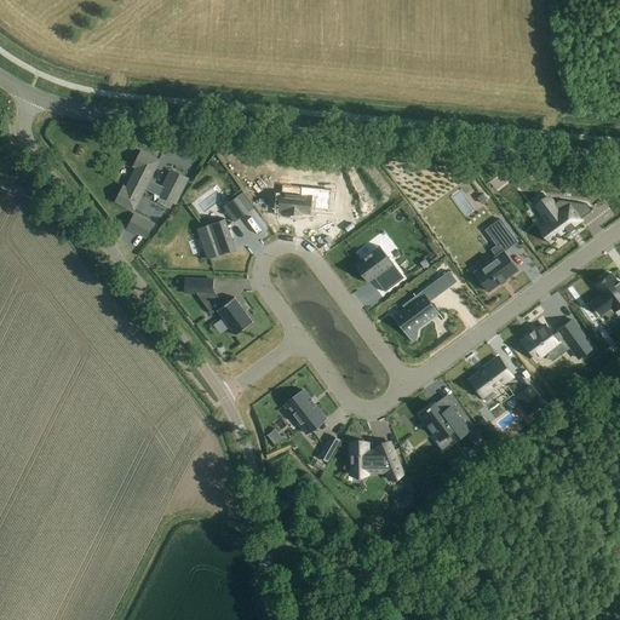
[(160,159),(151,155),(142,150),(135,165),(137,167),(127,187),(124,185),(116,200),(135,210),(160,159)]
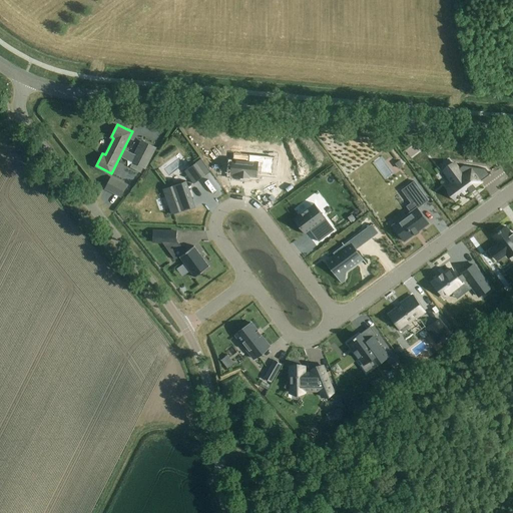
[(152,154),(155,147),(142,141),(139,147),(131,163),(144,169),(152,154)]
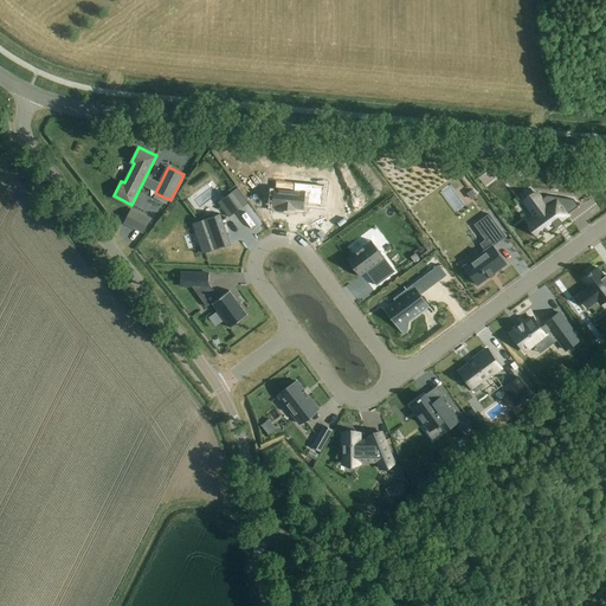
[(535,193),(524,201),(529,208),(534,214),(535,217),(528,221),(529,224),(532,227),(537,234),(539,236),(540,238),(555,226),(556,229),(562,223),(561,220),(568,214),(567,214),(579,206),(574,199),(547,195),(541,200),(536,193),(535,193)]
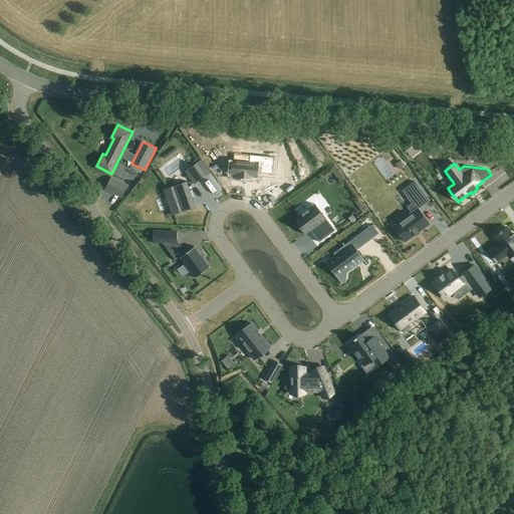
[(192,167),(186,171),(195,184),(201,180),(192,167)]
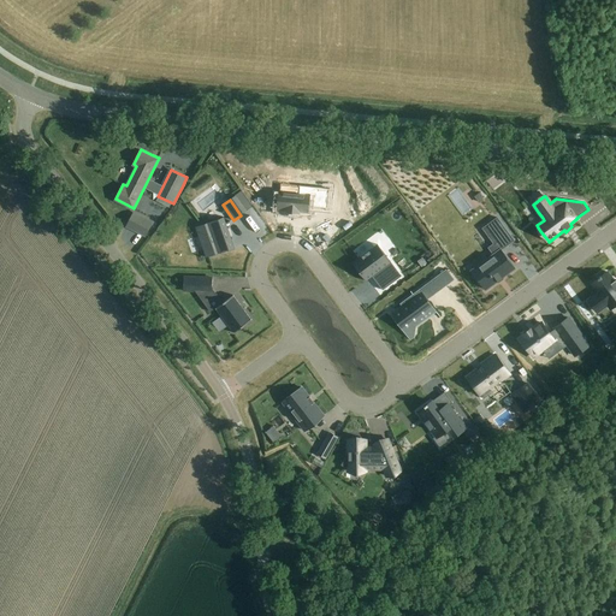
[(136,227),(135,230),(144,235),(152,220),(142,215),(141,218),(140,219),(140,220),(138,223),(136,227)]
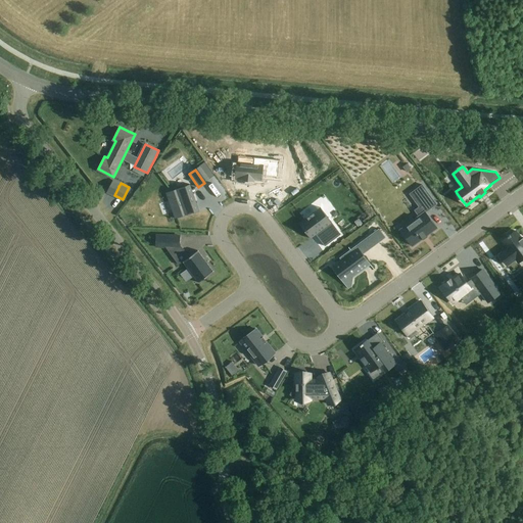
[(190,184),(167,192),(175,219),(198,210),(190,184)]
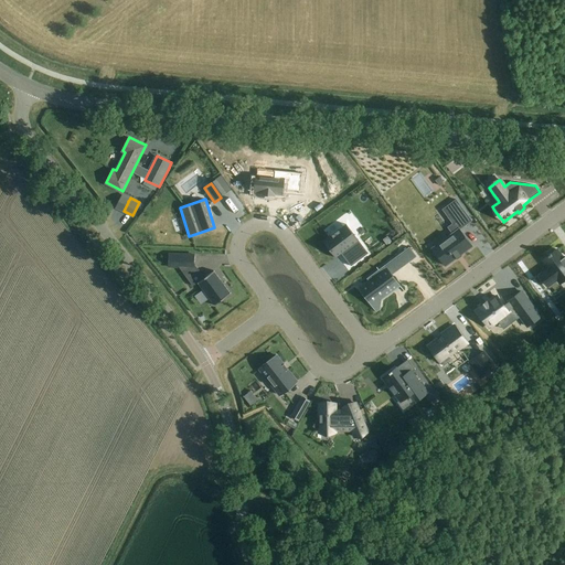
[(433,247),(446,266),(471,246),(459,230),(471,220),(456,199),(447,205),(458,219),(452,223),(447,226),(452,233),(433,247)]
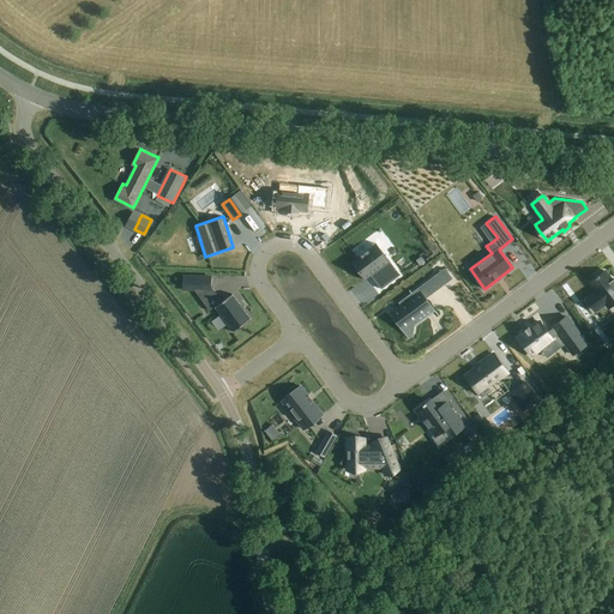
[(377,244),(351,263),(365,281),(372,276),(381,269),(391,282),(393,281),(392,280),(398,276),(398,277),(401,276),(377,244)]
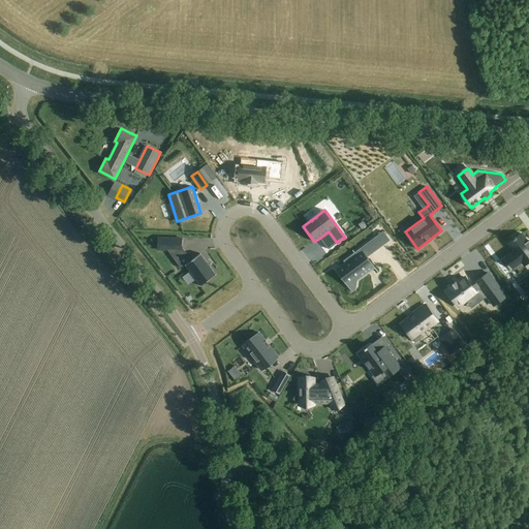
[(383,231),(377,236),(384,245),(390,241),(383,231)]
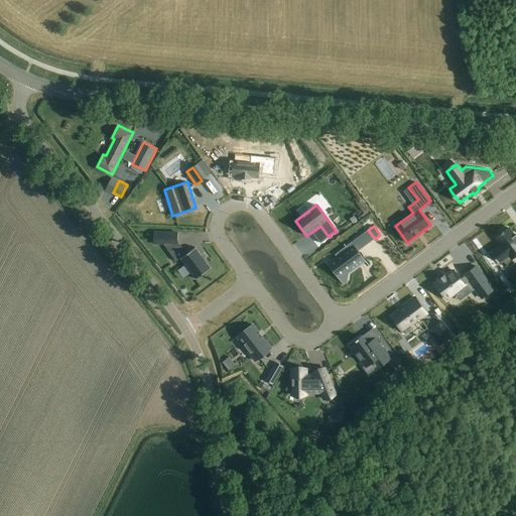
[(496,238),(500,244),(502,246),(493,252),(500,262),(509,255),(512,259),(515,255),(515,234),(515,236),(509,228),(496,238)]
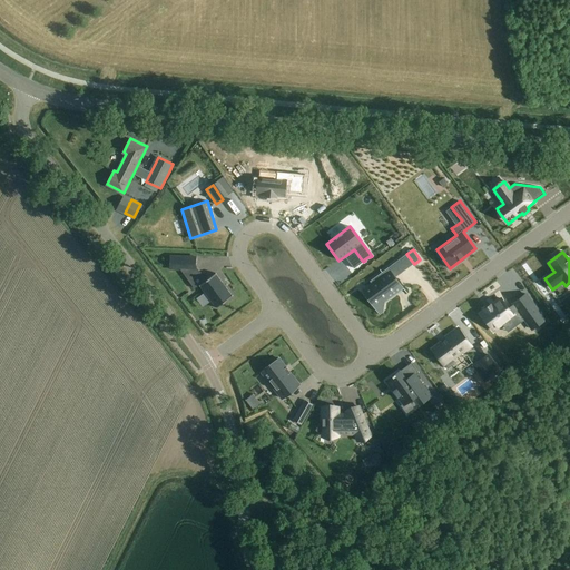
[(170,256),(170,269),(182,269),(190,282),(200,274),(195,266),(195,257),(170,256)]
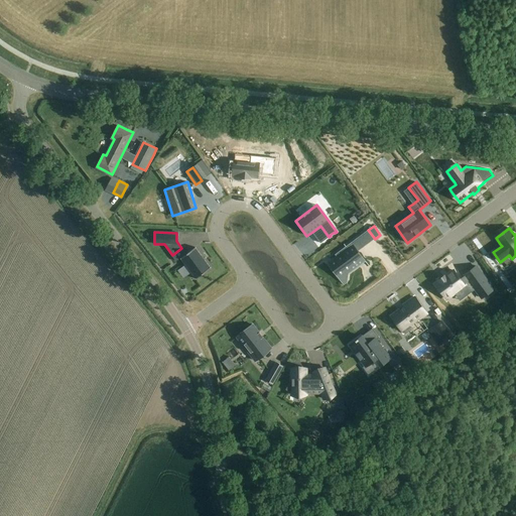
[(337,257),(328,263),(344,285),(348,283),(349,274),(350,265),(362,256),(358,251),(353,244),(350,247),(337,257)]
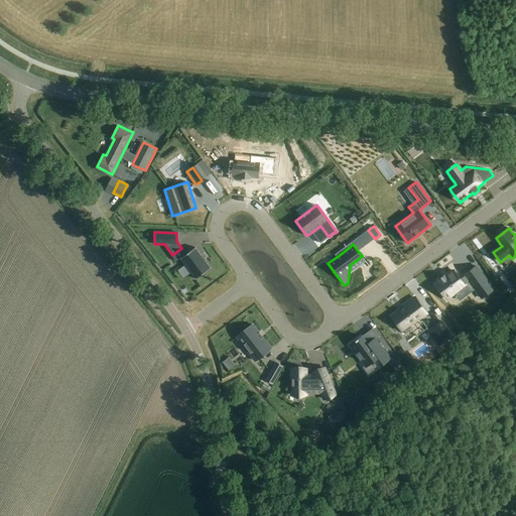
[(196,248),(181,259),(197,279),(212,268),(196,248)]
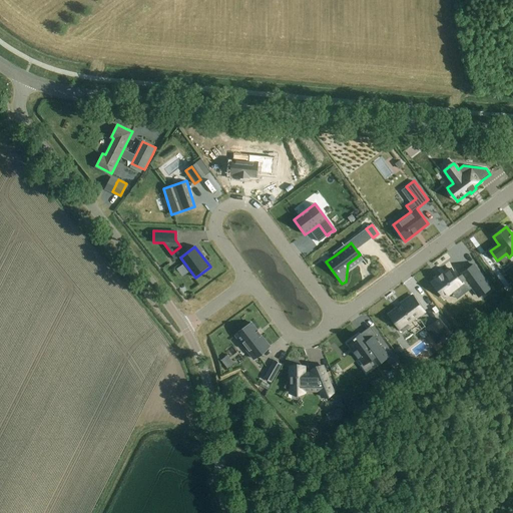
[(437,280),(433,283),(444,298),(452,292),(462,284),(462,283),(467,280),(473,288),(479,297),(491,289),(473,265),(463,273),(462,274),(463,274),(458,278),(452,270),(446,274),(443,276),(442,274),(436,279),(437,280)]
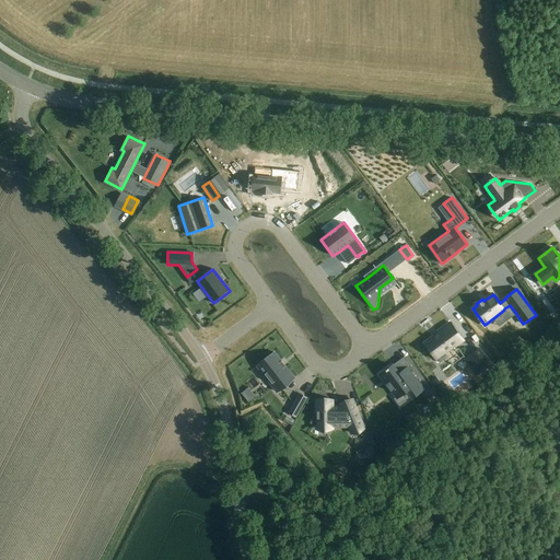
[(438,334),(424,343),(432,352),(440,363),(447,357),(445,353),(455,347),(464,340),(451,323),(438,333),(438,334)]
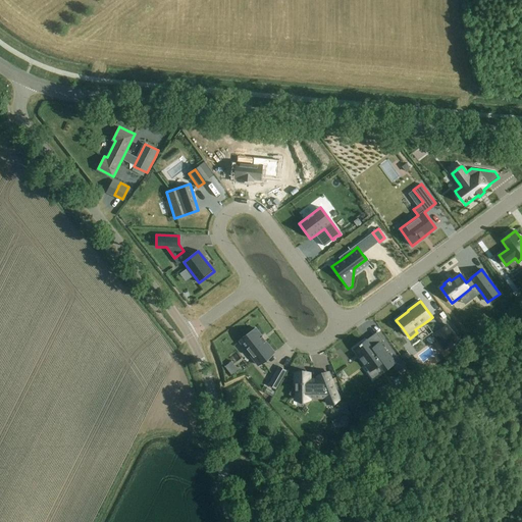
[(447,325),(432,335),(444,352),(458,341),(447,325)]
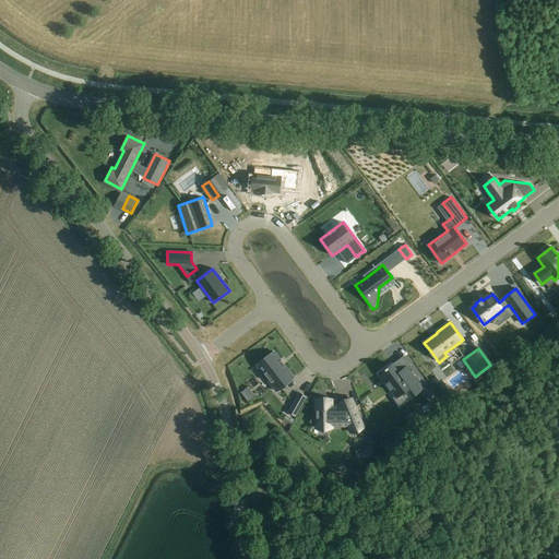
[(274,352),(257,365),(276,391),(294,378),(274,352)]
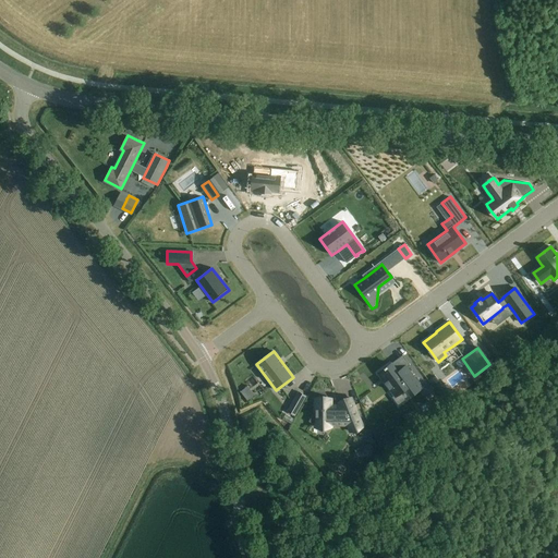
[(385,368),(378,374),(386,383),(385,383),(390,390),(390,389),(395,396),(396,396),(404,390),(405,388),(411,396),(413,395),(414,395),(413,393),(422,388),(407,367),(407,366),(399,373),(392,364),(388,367),(387,366),(385,368)]
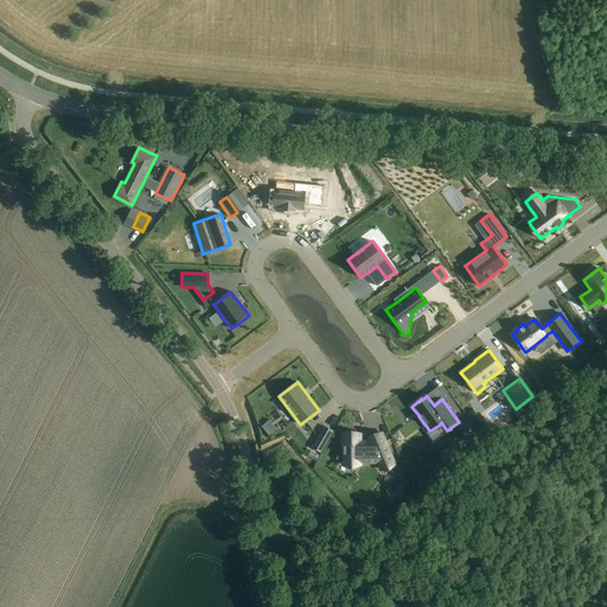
[(325,427),(313,447),(321,452),(333,432),(325,427)]
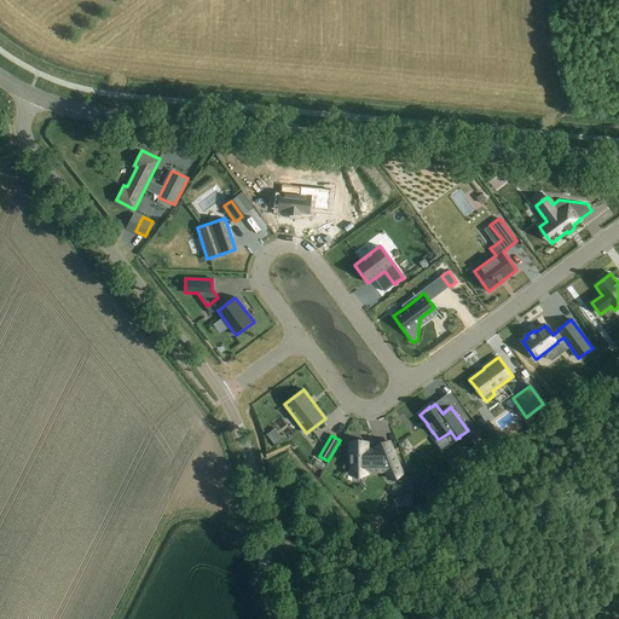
[(351,457),(345,468),(351,473),(351,475),(369,475),(369,473),(385,473),(386,472),(389,479),(403,473),(395,455),(391,443),(377,449),(379,451),(368,451),(368,443),(351,444),(351,457)]
